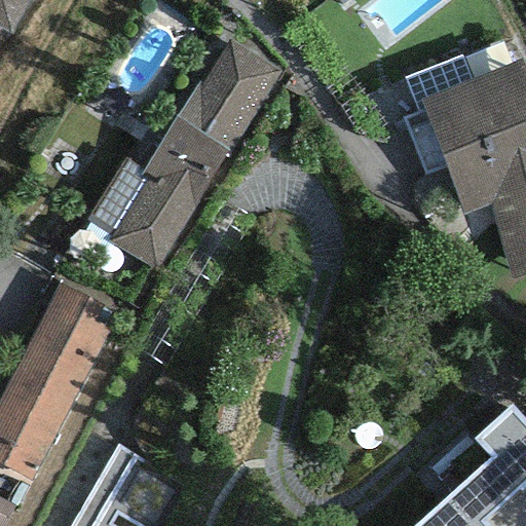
[(0,0),(0,29),(9,34),(27,0),(0,0)]
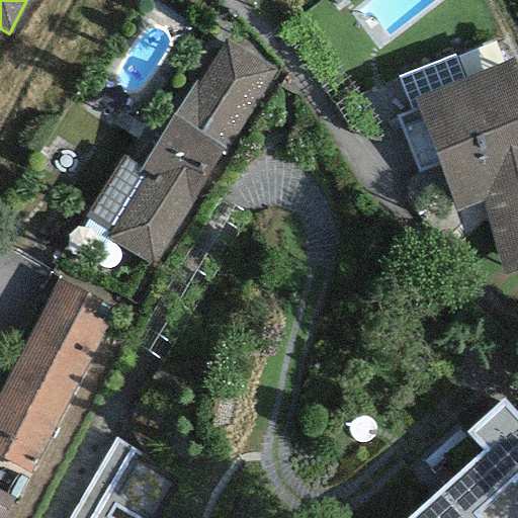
[(276,71),(225,38),(196,83),(193,81),(136,174),(143,178),(105,239),(155,268),(276,71)]
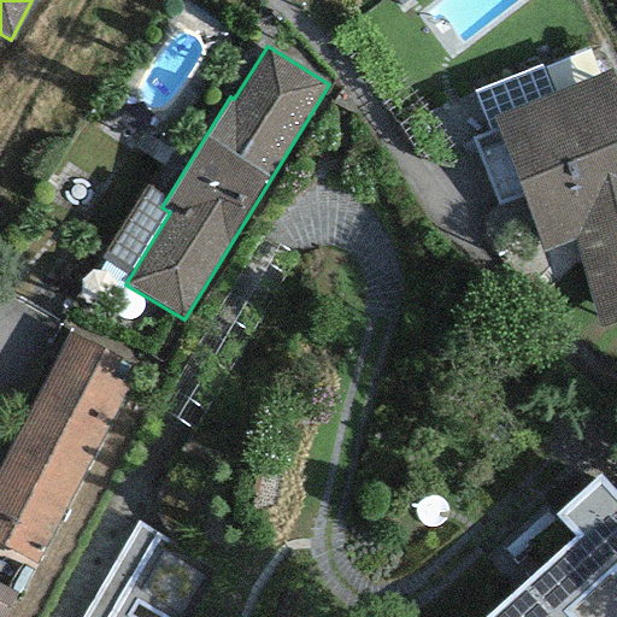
[(616,87),(610,70),(492,117),(545,253),(576,240),(595,328),(616,322),(616,87)]
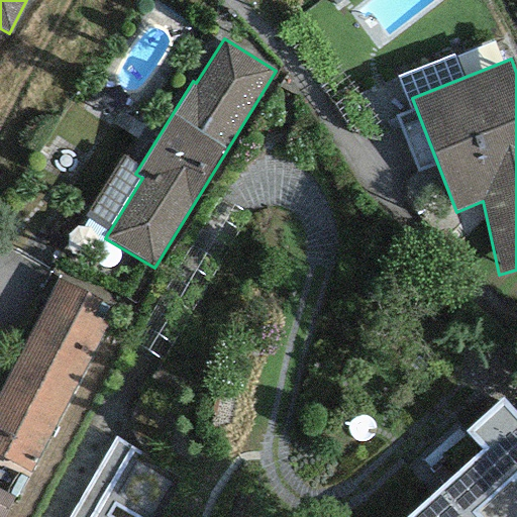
[(0,455),(30,472),(114,308),(56,279),(0,387),(0,455)]
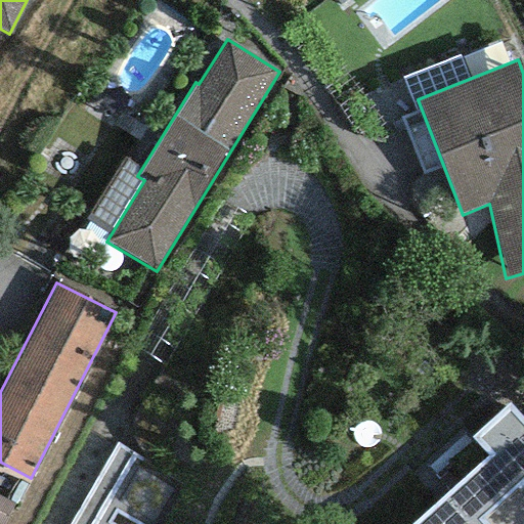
[(523,420),(510,405),(472,439),(489,457),(415,523),(482,523),(479,520),(523,479),(523,420)]
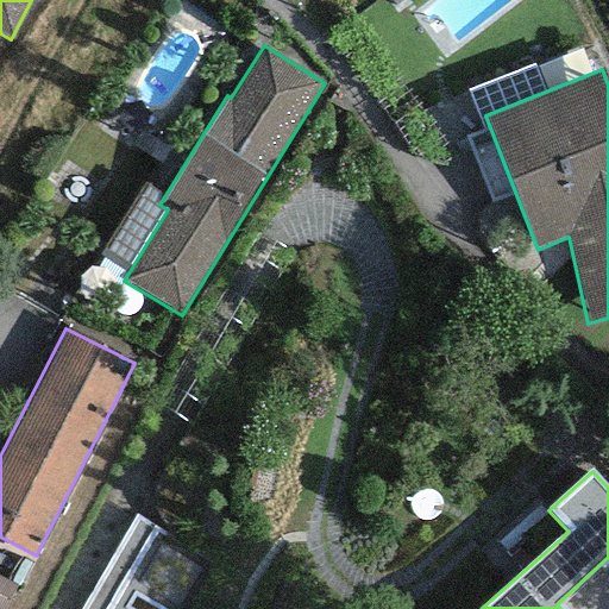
[(137,521),(85,608),(130,608),(124,606),(131,592),(158,608),(187,608),(213,565),(137,521)]
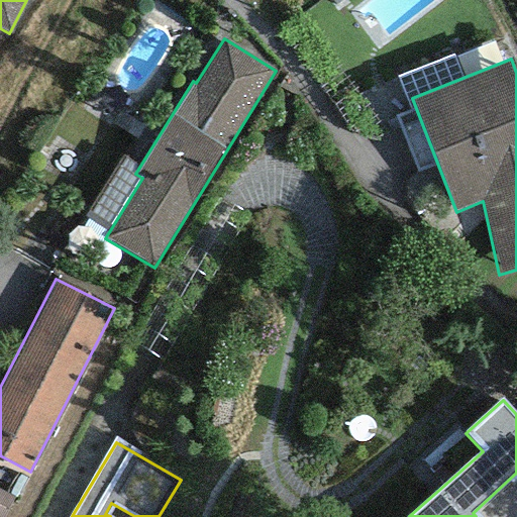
All buildings are outlined.
